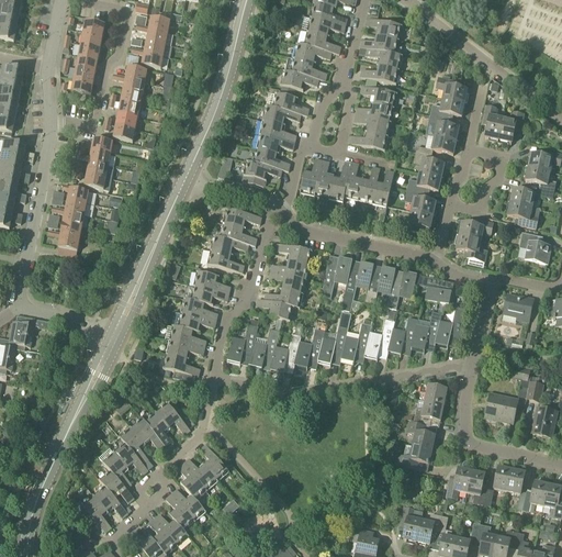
[(148,3),(136,1),(136,4),(135,9),(146,11),(148,3)]
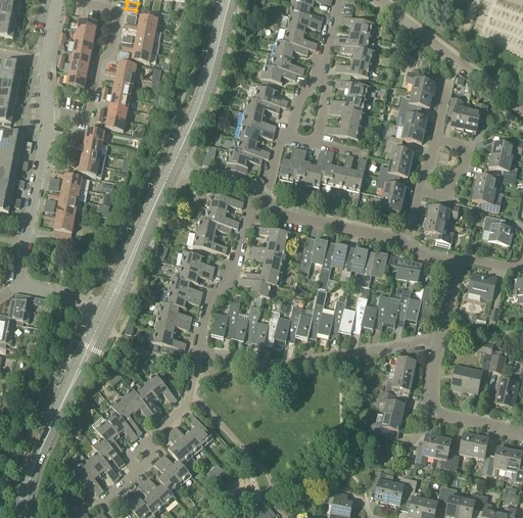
[(290,1),(288,14),(321,21),(323,15),(311,12),(312,6),(290,1)]
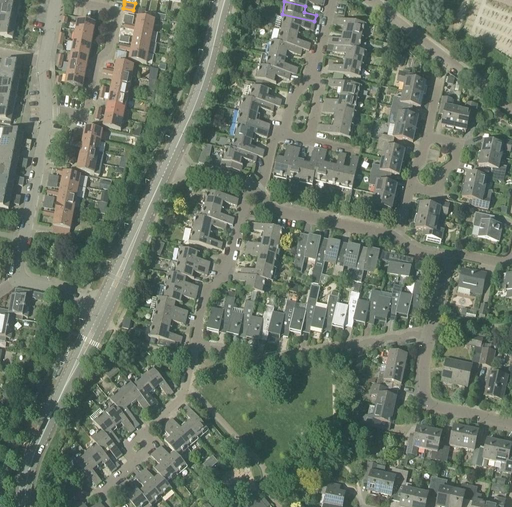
[(0,3),(0,13),(16,16),(18,7),(0,3)]
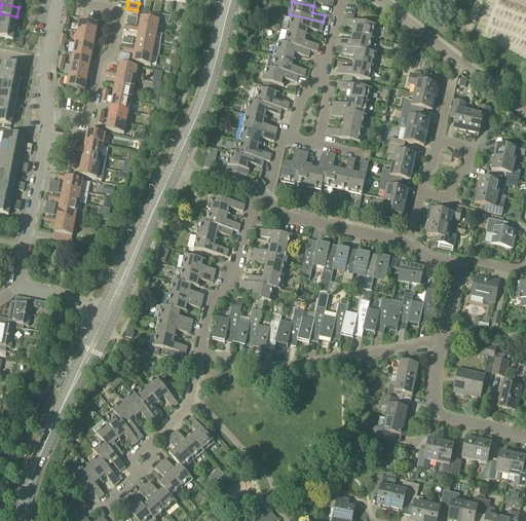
[(177,19),(183,21),(185,12),(178,10),(177,19)]
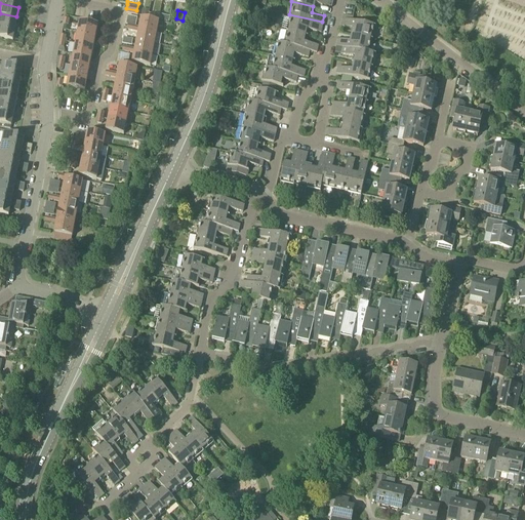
[(0,13),(0,24),(14,27),(16,16),(0,13)]
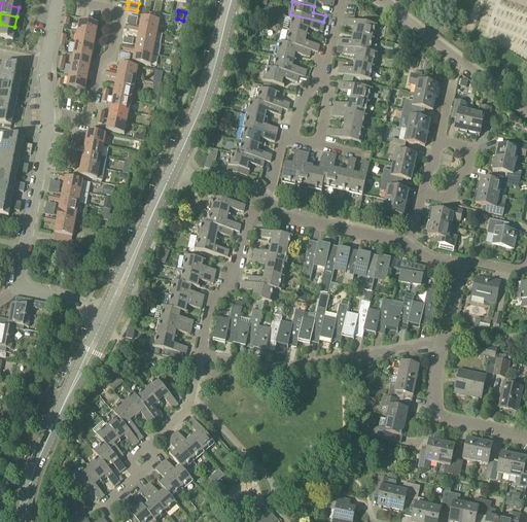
[(141,14),(139,26),(156,29),(160,18),(141,14)]
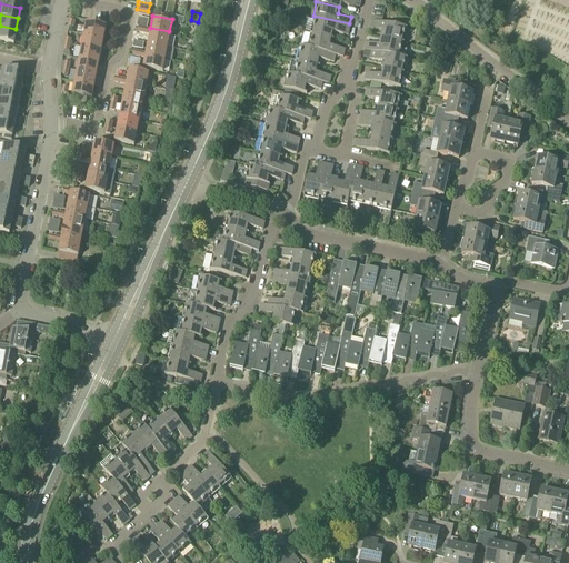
[(313,16),(310,30),(333,36),(335,28),(348,31),(349,23),(313,16)]
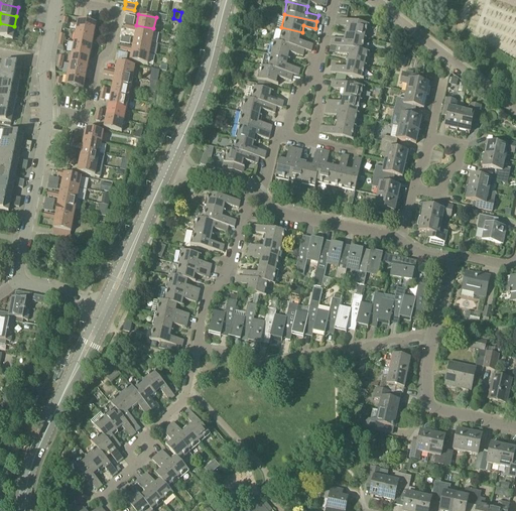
[(347,24),(345,30),(366,35),(369,22),(336,15),(335,22),(347,24)]
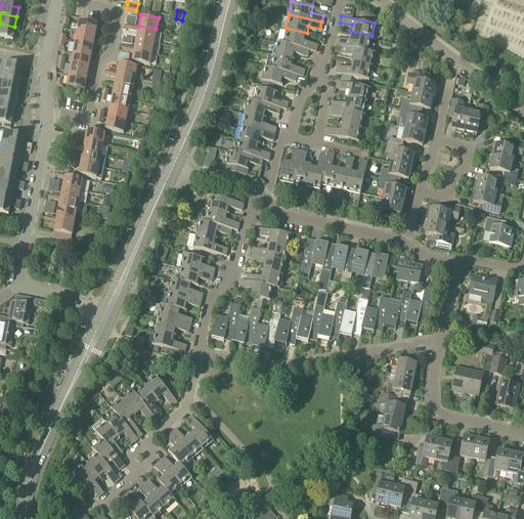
[(79,17),(77,29),(95,32),(97,20),(79,17)]
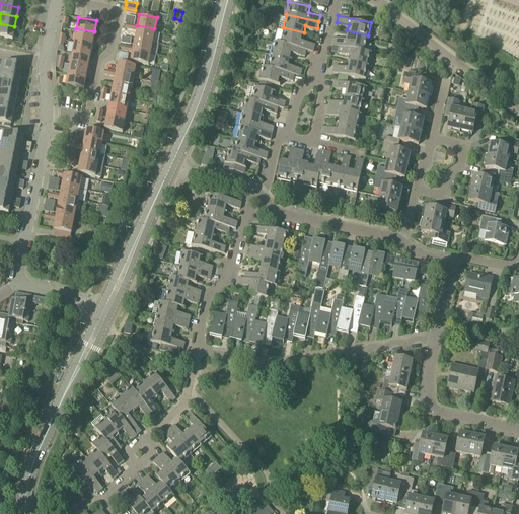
[(14,26),(0,23),(0,33),(12,37),(14,26)]
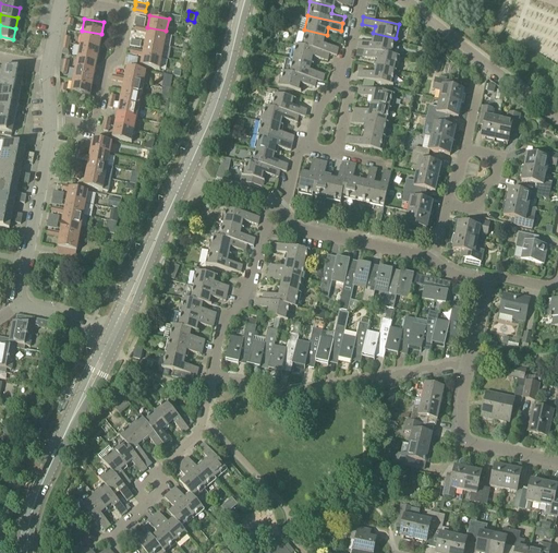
[(147,27),(145,39),(164,43),(166,31),(147,27)]
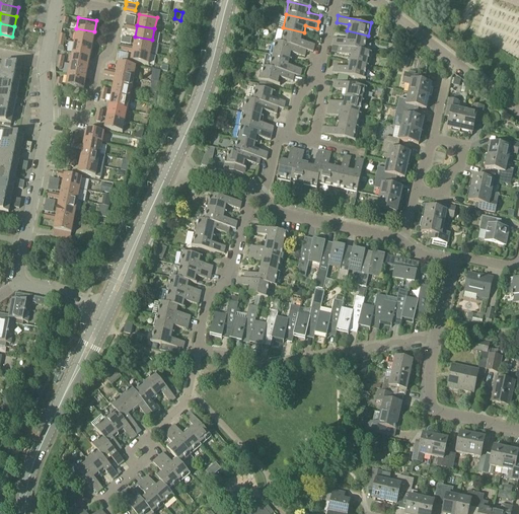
[(278,26),(275,39),(274,40),(306,47),(312,48),(314,42),(302,39),(304,32),(283,27),(278,26)]
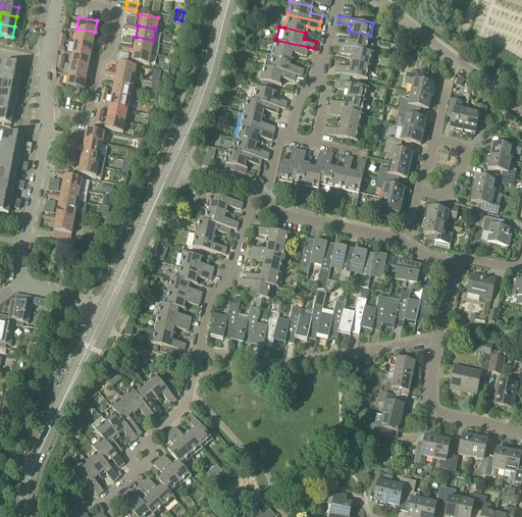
[(76,29),(74,40),(93,43),(95,32),(76,29)]
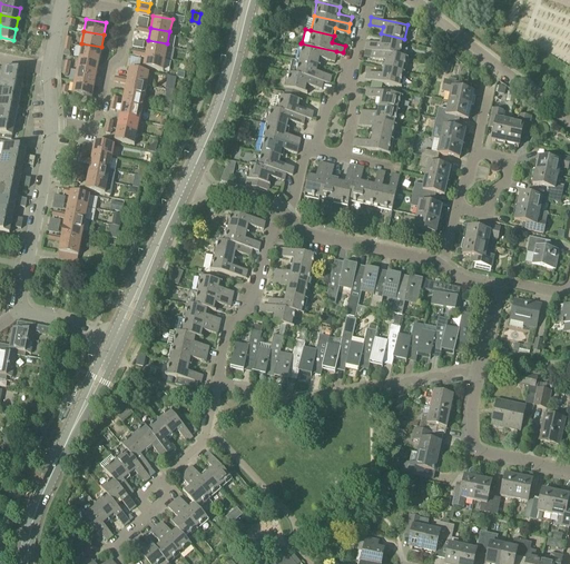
[(366,38),(365,46),(371,47),(372,47),(401,53),(404,39),(381,33),(380,41),(366,38)]
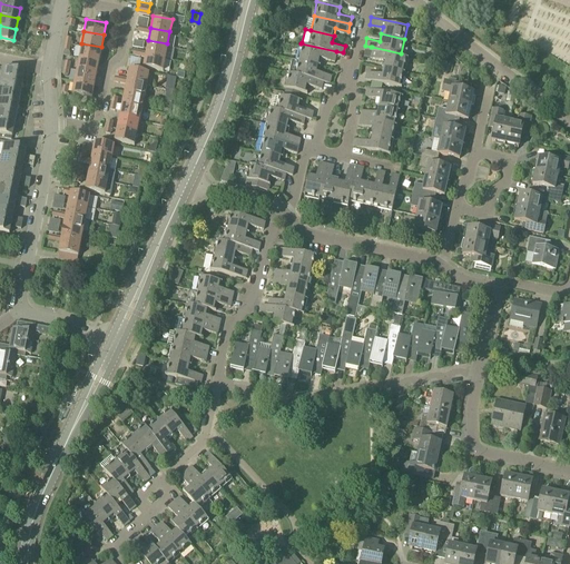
[(148,40),(146,51),(165,56),(167,43),(148,40)]
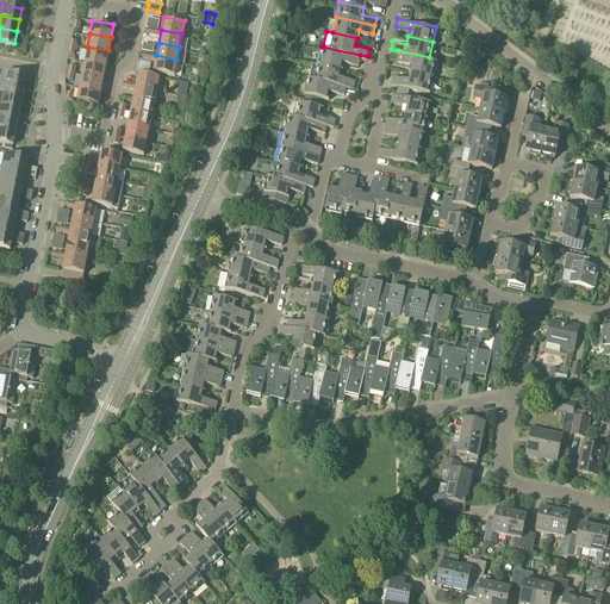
[(321,45),(317,61),(342,67),(344,60),(358,62),(360,55),(322,47),(323,45),(321,45)]
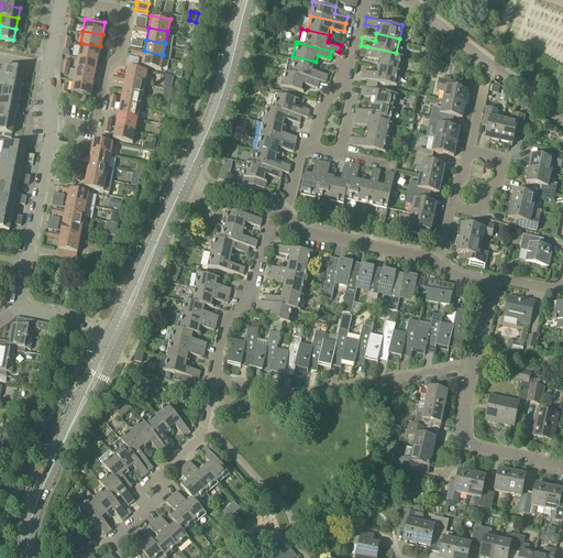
[(80,43),(78,54),(98,58),(100,46),(80,43)]
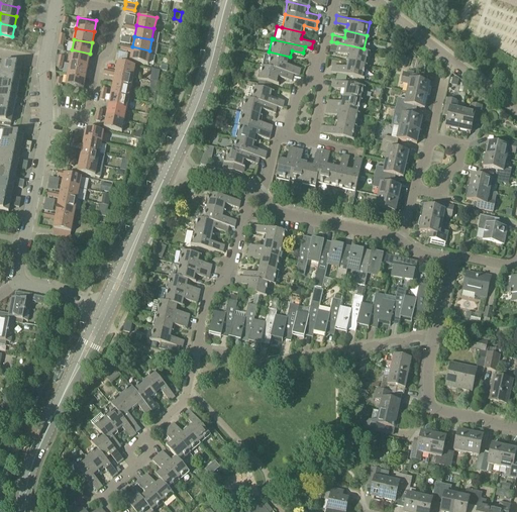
[(337,42),(336,42),(335,49),(347,52),(345,58),(367,63),(370,49),(364,48),(337,42)]
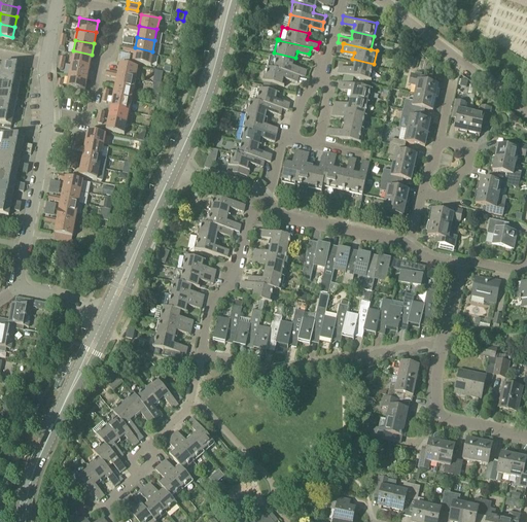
[(152,51),(135,47),(133,59),(150,63),(152,51)]
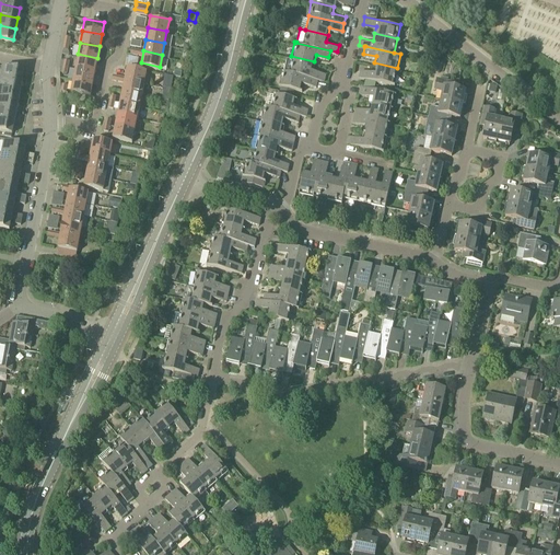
[(78,54),(76,66),(94,69),(97,58),(78,54)]
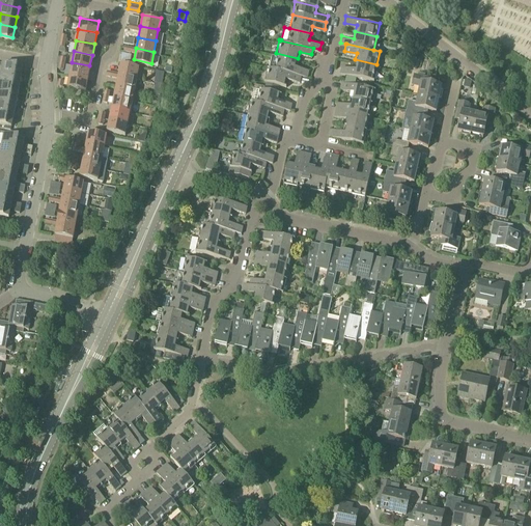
[(272,52),(269,65),(301,73),(307,75),(308,67),(297,64),(298,58),(276,53),(272,52)]
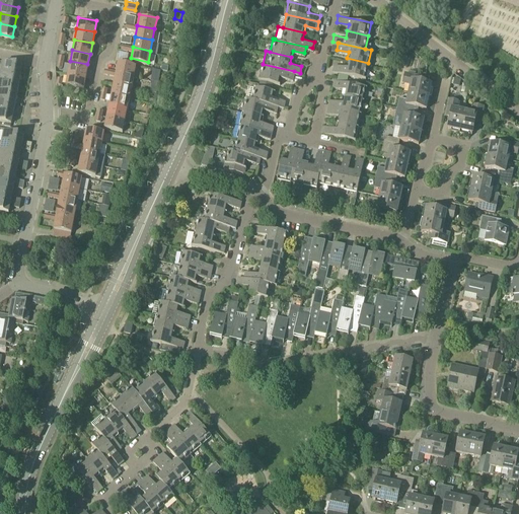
[(0,68),(20,72),(22,62),(2,58),(0,68)]
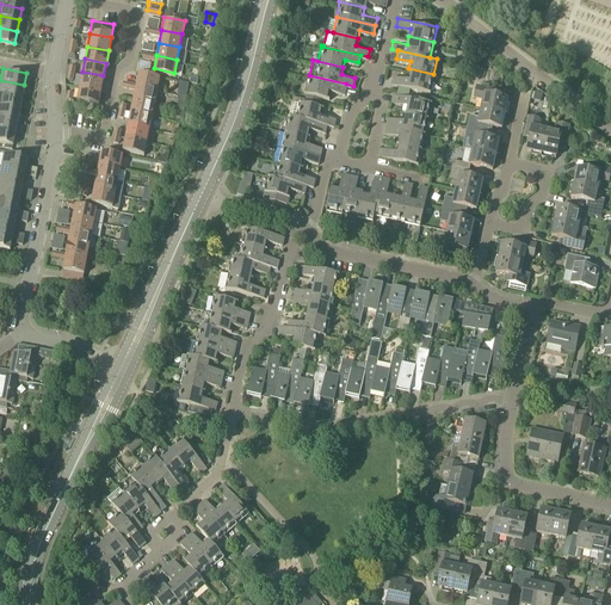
[(430,90),(433,74),(408,68),(407,76),(393,73),(392,81),(399,84),(397,87),(408,90),(409,85),(430,90)]
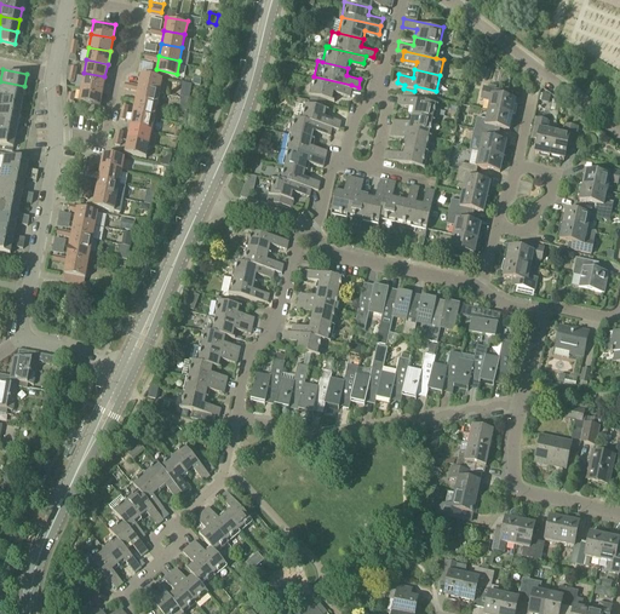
[(141,72),(138,85),(159,90),(162,75),(141,72)]
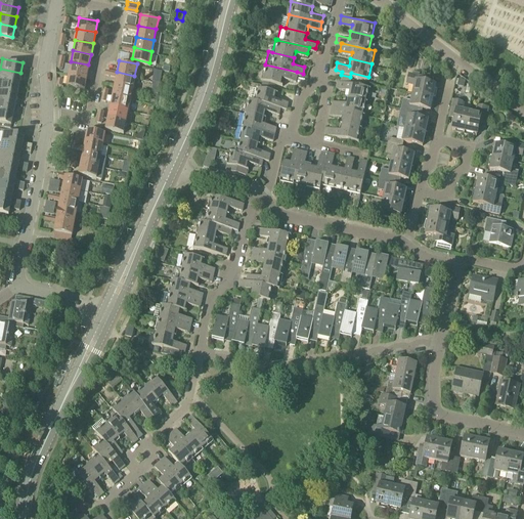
[(71,61),(69,72),(86,76),(88,65),(71,61)]
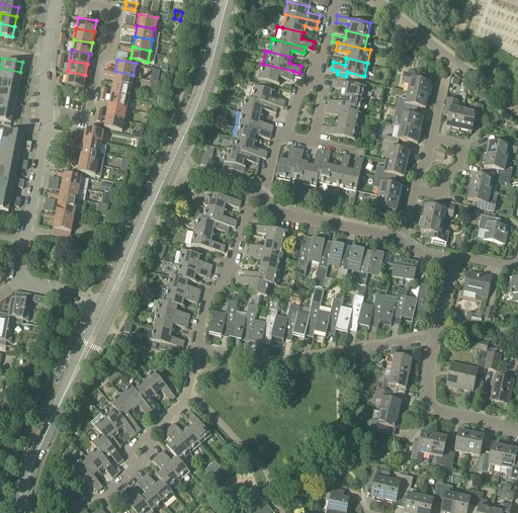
[(258,81),(271,84),(272,80),(279,82),(280,75),(292,78),(293,71),(262,64),(261,64),(258,77),(259,77),(258,81)]
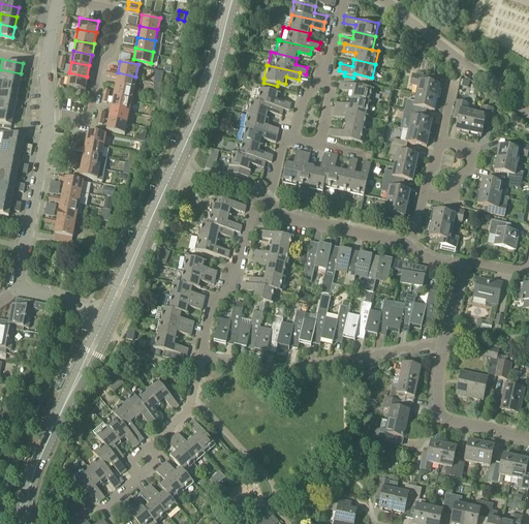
[(0,80),(19,83),(21,73),(0,69),(0,68),(0,80)]
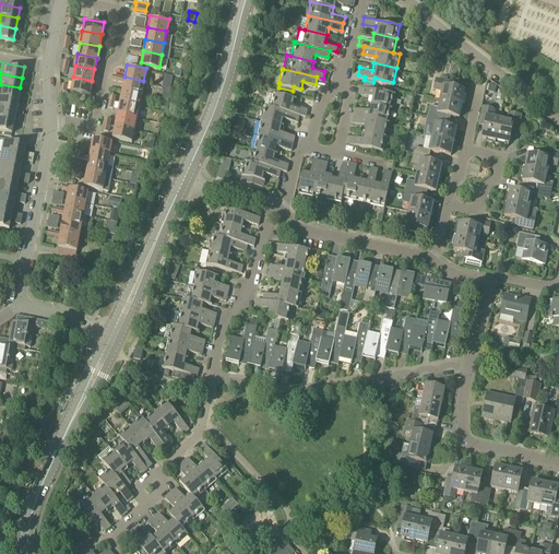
[(442,83),(440,96),(462,101),(464,87),(451,84),(452,79),(436,75),(435,81),(442,83)]
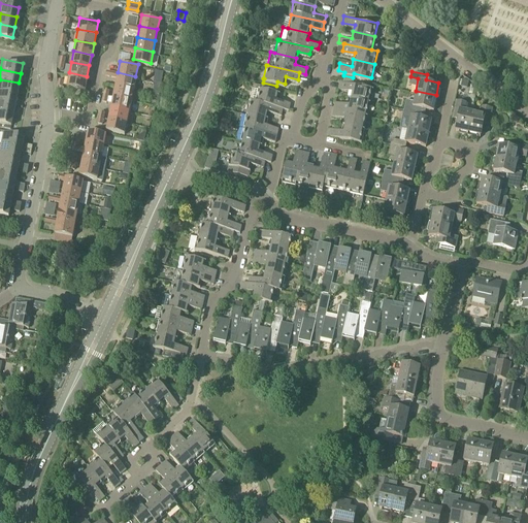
[(87,76),(69,72),(67,84),(85,88),(87,76)]
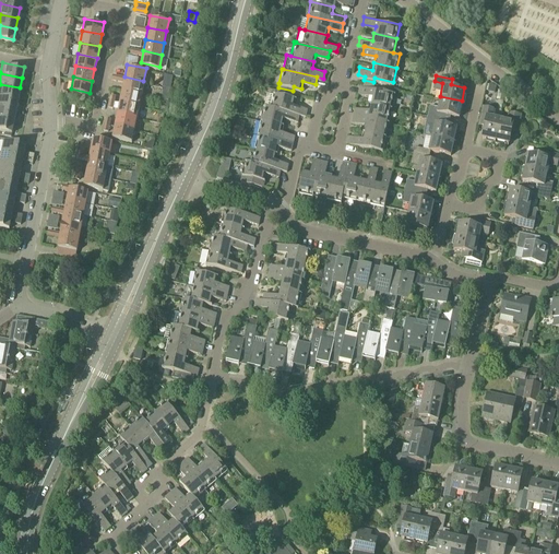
[(125,77),(122,87),(141,92),(143,81),(125,77)]
